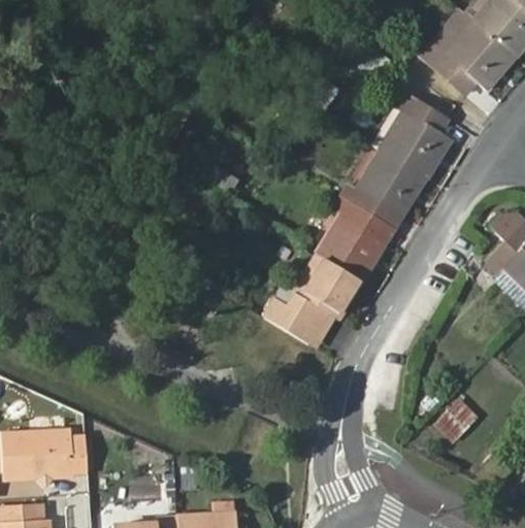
[(524,0),(490,0),(473,20),(516,56),(524,44),(524,0)]
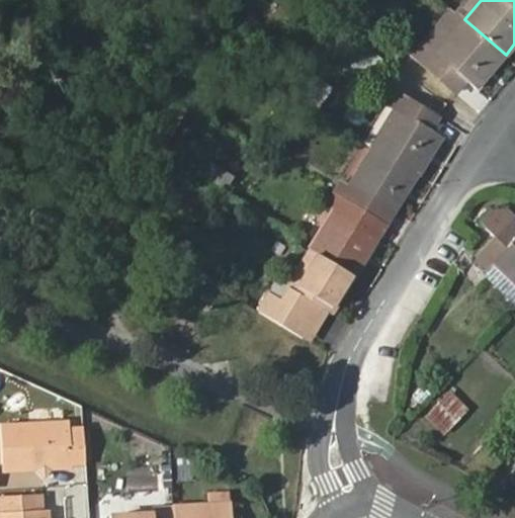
[(427,64),(457,89),(467,77),(479,86),(506,55),(464,19),(427,64)]
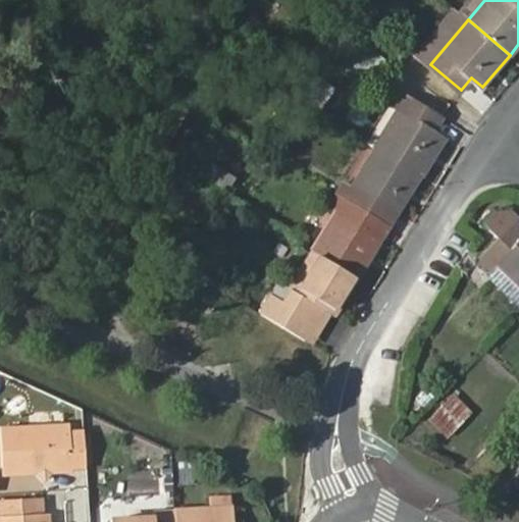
[(315,74),(299,100),(320,113),(335,88),(315,74)]
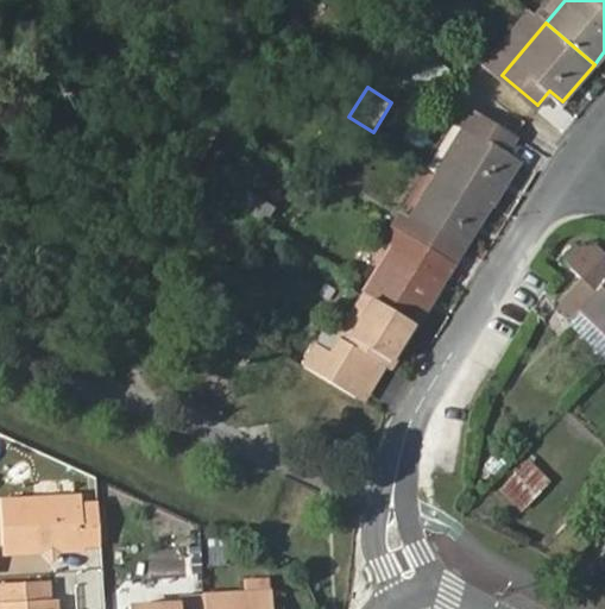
[(467,127),(477,111),(460,100),(449,117),(465,125),(467,127)]
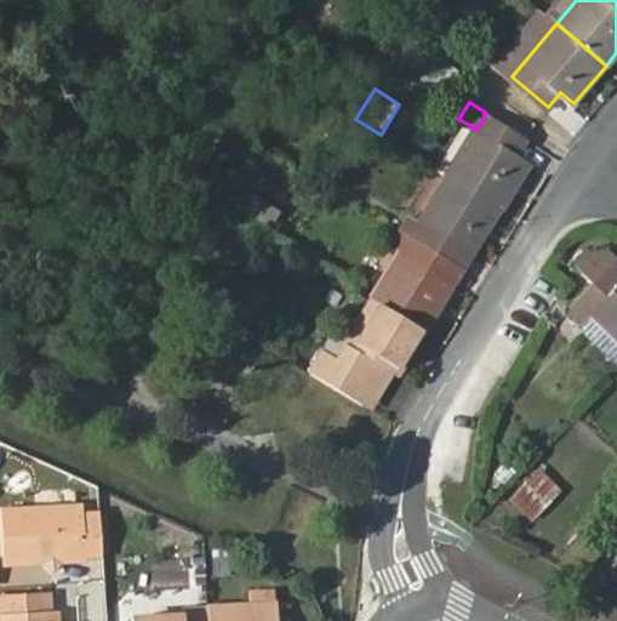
[(446,175),(502,209),(530,163),(515,153),(525,137),(486,113),(476,130),(474,127),(446,175)]
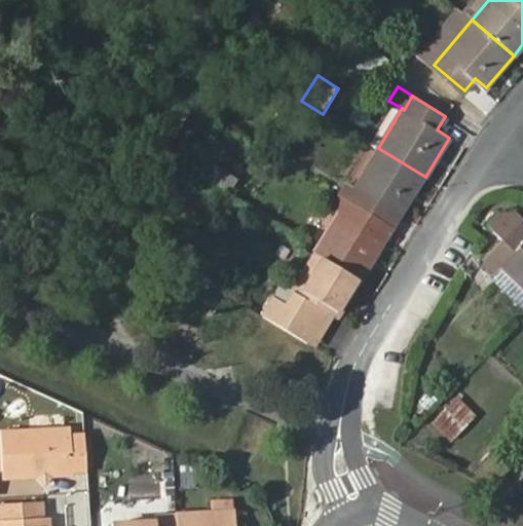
[(402,215),(425,177),(378,148),(355,187),(358,188),(349,201),(381,221),(389,208),(402,215)]
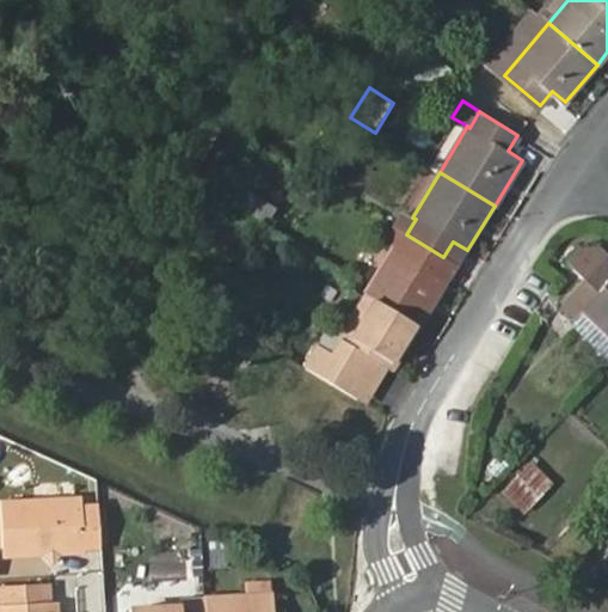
[(252,191),(244,207),(271,224),(281,208),(252,191)]
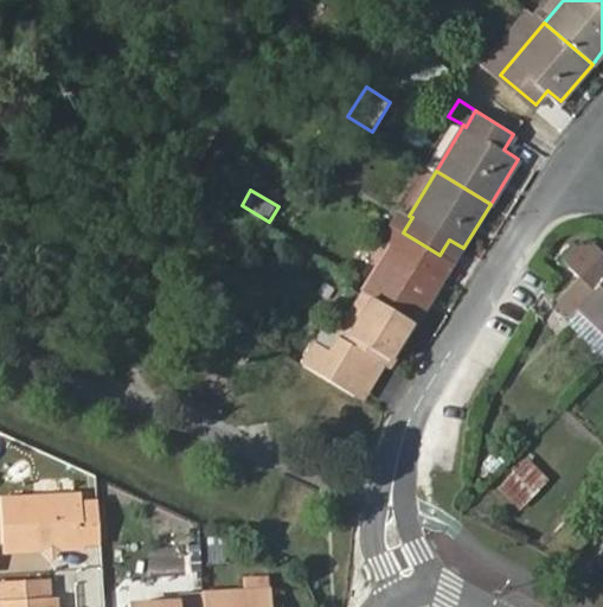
[(380,240),(390,247),(395,248),(403,232),(390,224),(380,240)]
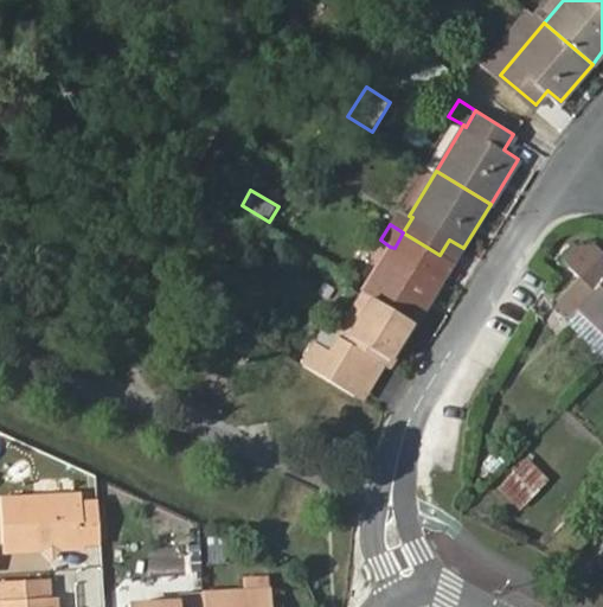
[(364,291),(417,324),(444,279),(429,270),(440,255),(403,232),(395,248),(390,247),(364,291)]
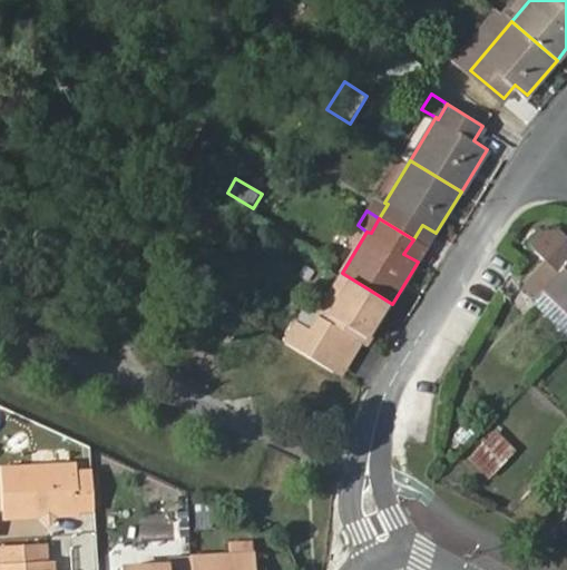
[(413,239),(427,247),(436,233),(422,225),(413,239)]
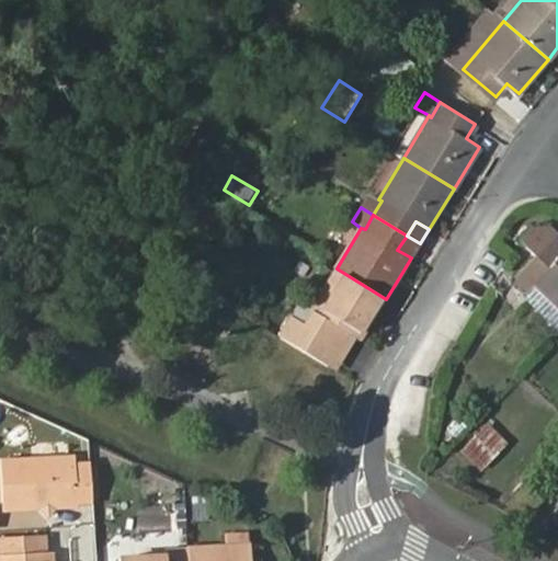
[(535,258),(554,239),(549,226),(531,226),(517,240),(535,258)]
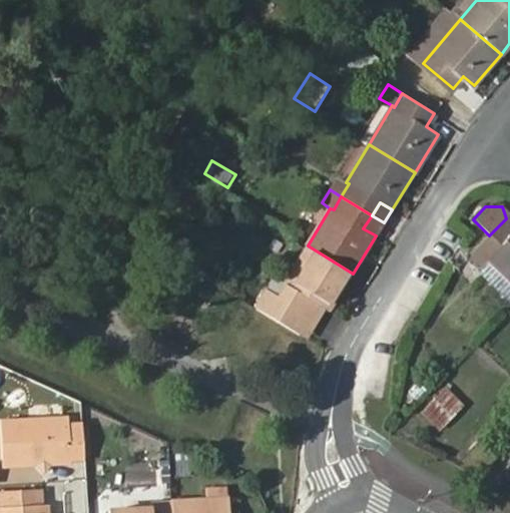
[(376,235),(384,222),(372,215),(363,228),(376,235)]
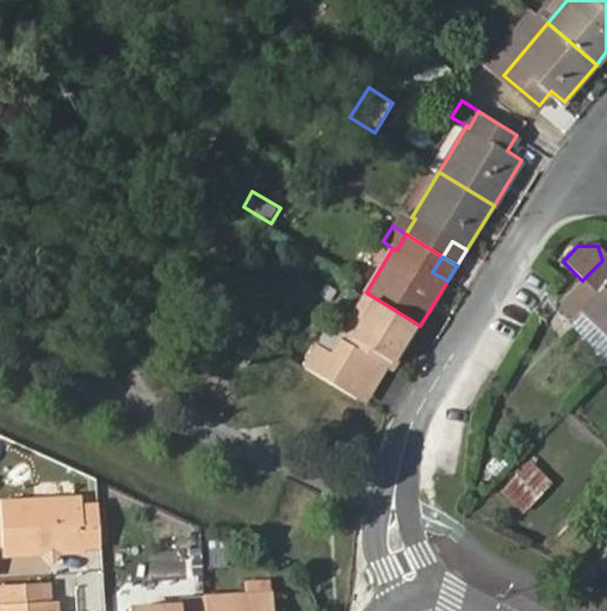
[(606,265),(602,260),(582,281),(556,307),(569,319),(577,309),(606,335),(606,265)]
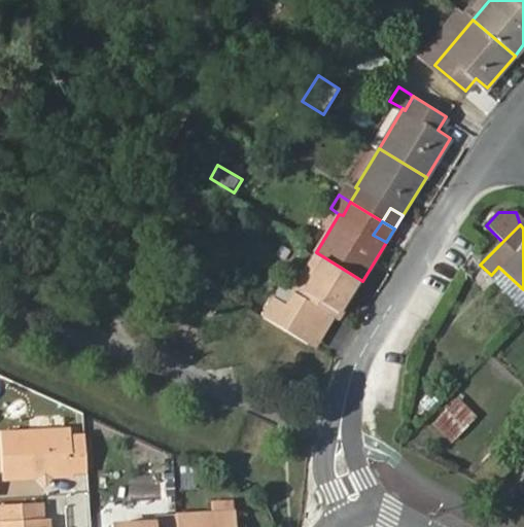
[(339,319),(362,281),(316,252),(293,290),(298,293),(288,308),(274,299),(268,309),(309,341),(318,326),(326,312),(335,316),(339,319)]
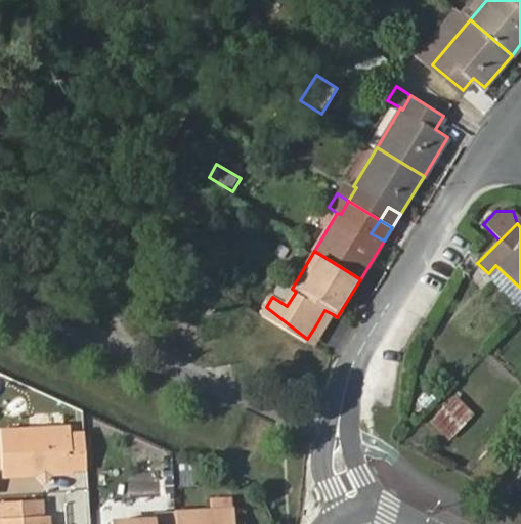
[(520,288),(495,265),(488,273),(520,304),(520,288)]
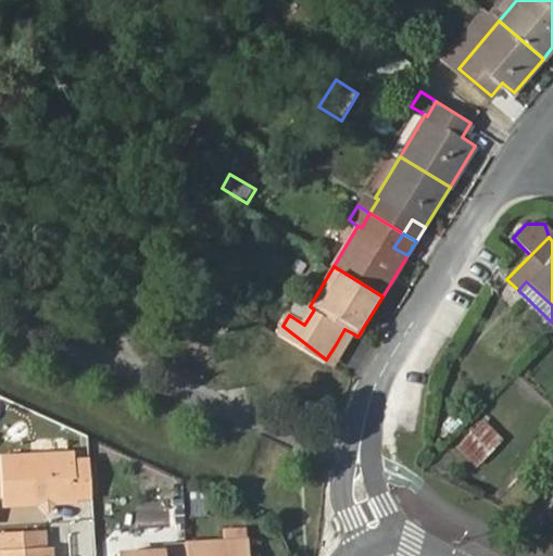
[(283,326),(278,333),(325,362),(326,359),(283,326)]
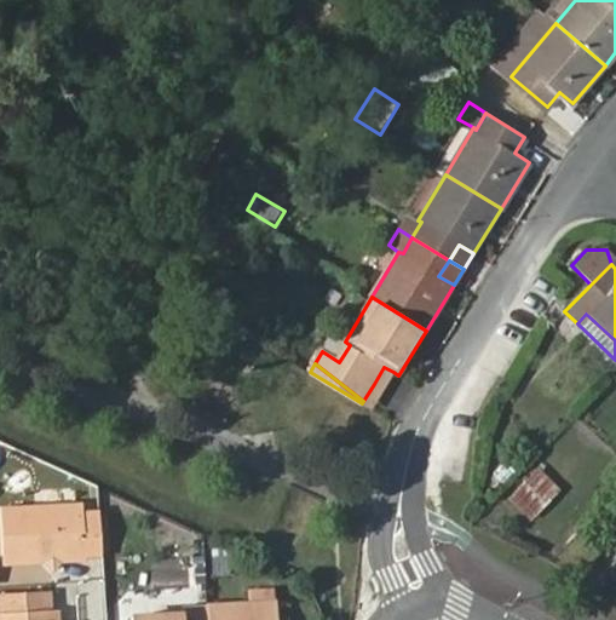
[(374,384),(383,389),(393,372),(384,367),(374,384)]
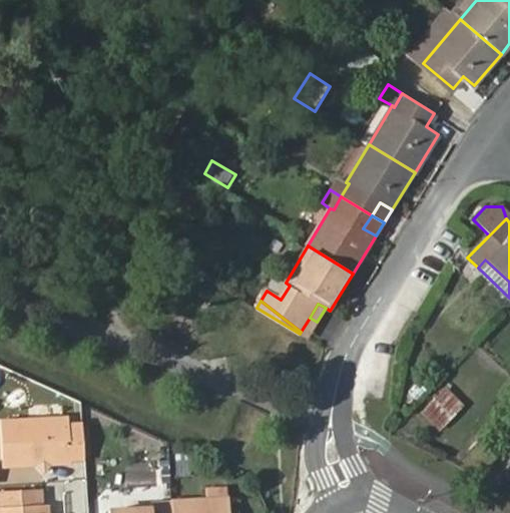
[(301,332),(307,337),(317,322),(310,318),(301,332)]
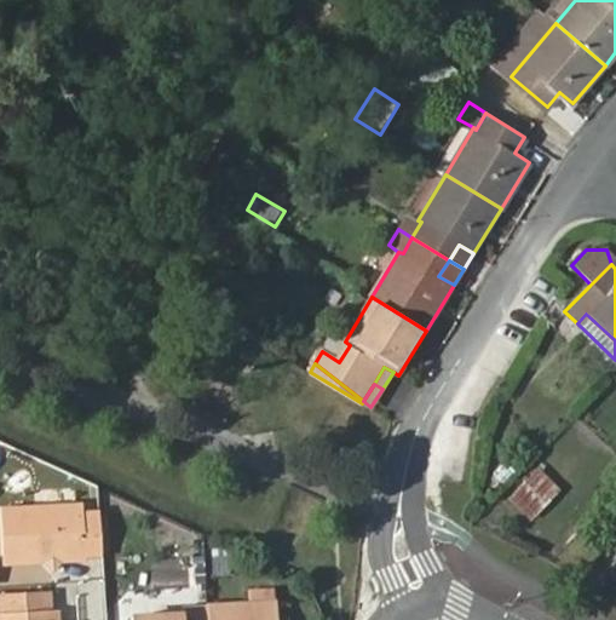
[(562,491),(539,466),(508,498),(531,522),(562,491)]
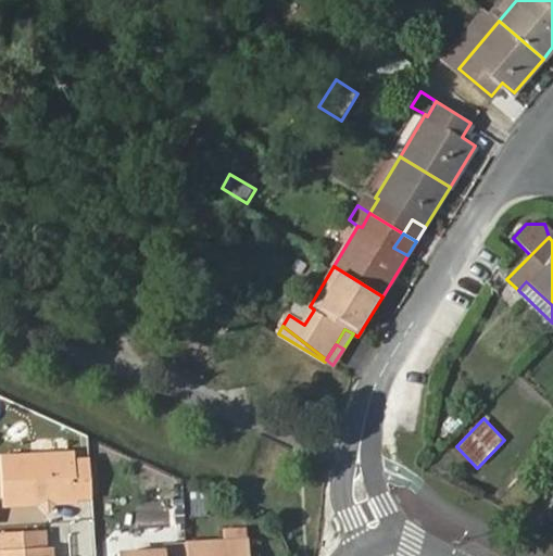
[(91,496),(90,462),(75,463),(74,456),(4,459),(7,505),(41,503),(58,503),(75,502),(76,498),(91,496)]
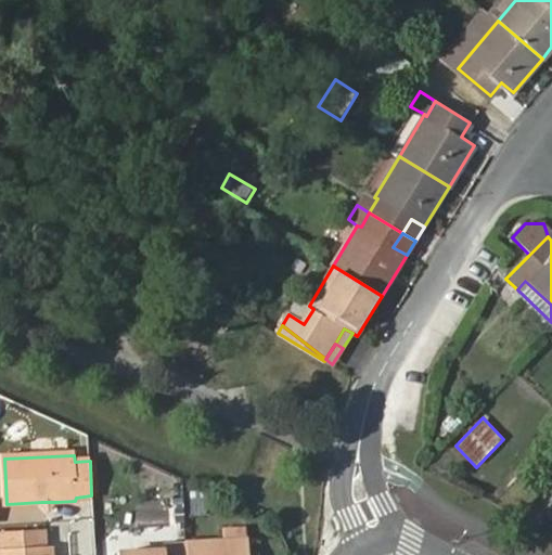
[(58,502),(41,502),(49,512),(58,502)]
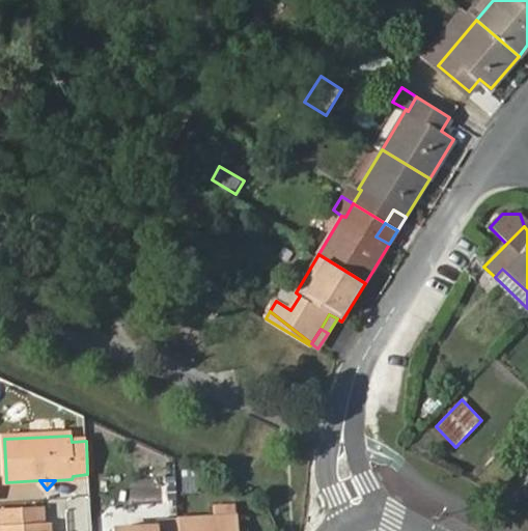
[(238,530),(238,519),(177,522),(177,530),(238,530)]
